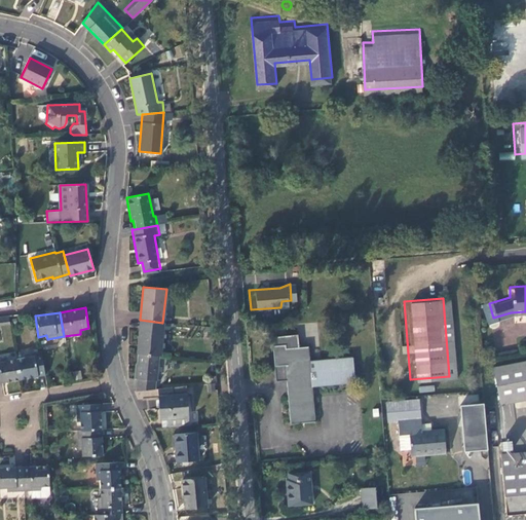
[(8,317),(0,317),(0,325),(9,325),(8,317)]
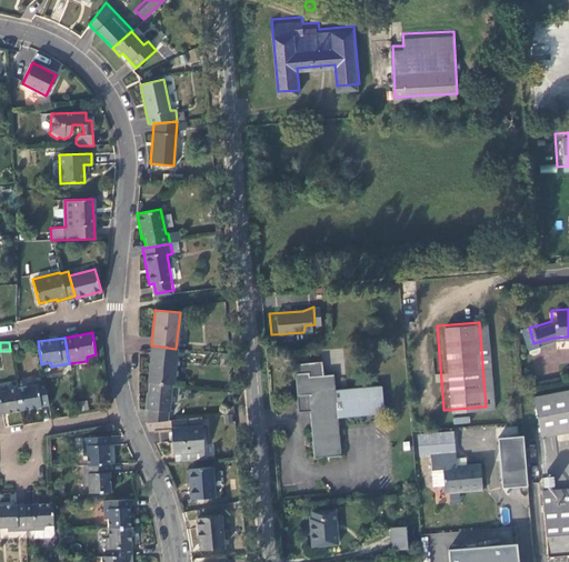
[(151,345),(147,382),(149,382),(170,384),(172,384),(176,349),(151,345)]
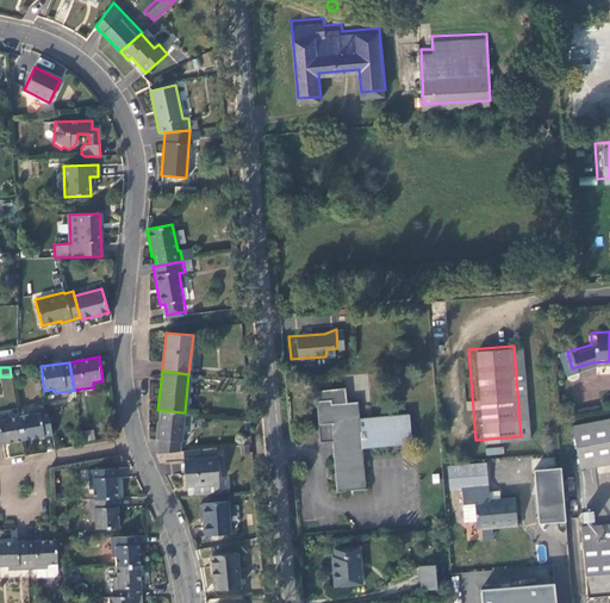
[(349,405),(336,406),(335,390),(305,392),(306,409),(307,409),(309,427),(323,426),(328,495),(358,492),(354,453),(405,448),(403,418),(350,423),(349,405)]
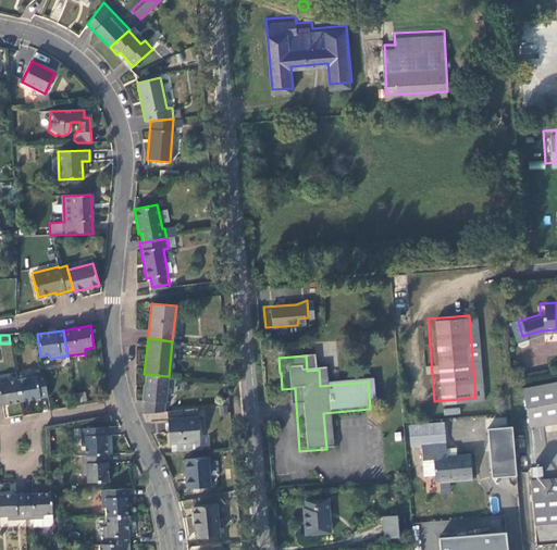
[(21,401),(47,397),(42,371),(25,374),(25,377),(16,379),(21,401)]
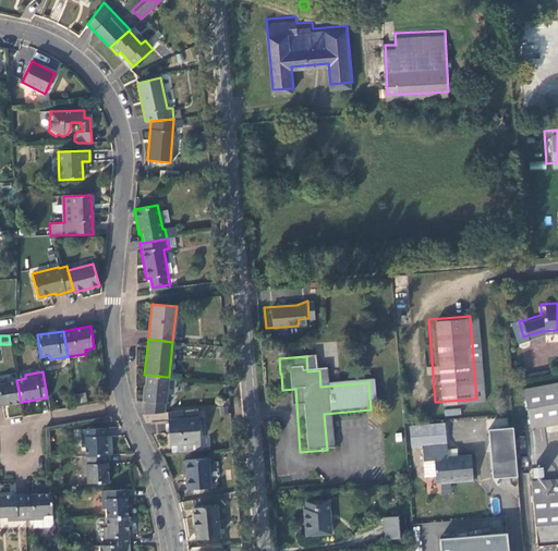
[(142,415),(164,412),(167,377),(146,375),(145,392),(143,392),(142,402),(143,402),(142,415)]
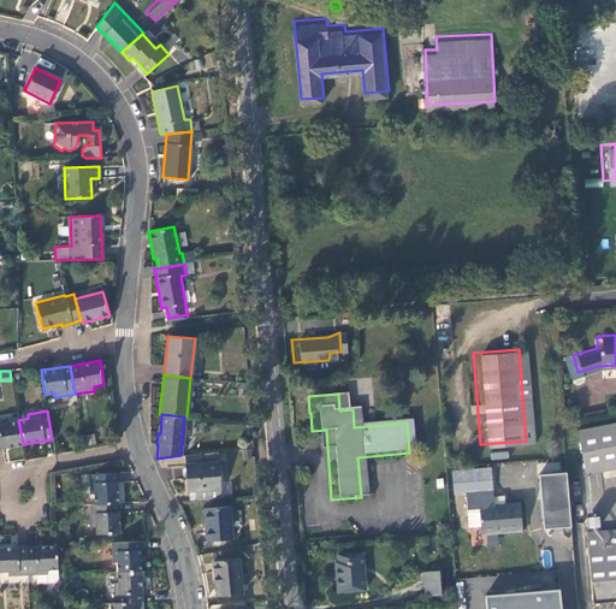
[(615,417),(570,425),(579,471),(615,463),(615,417)]
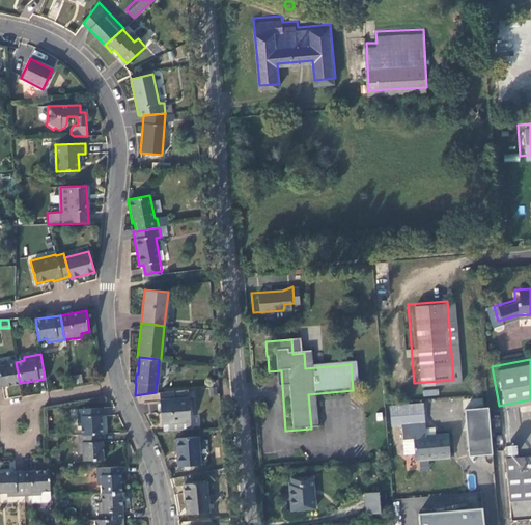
[(5,360),(0,361),(0,386),(1,387),(20,383),(16,362),(6,364),(5,360)]
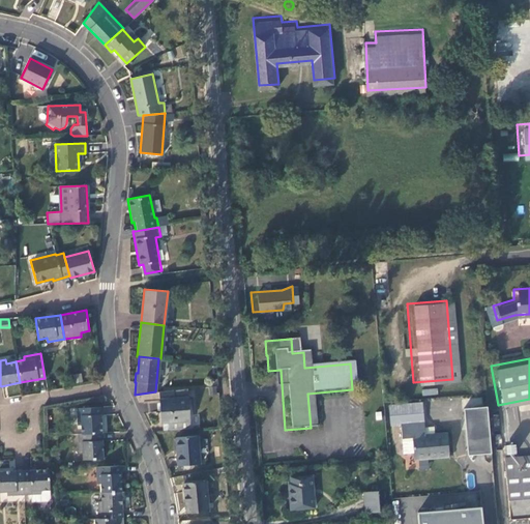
[(187,397),(158,399),(160,430),(189,428),(187,397)]
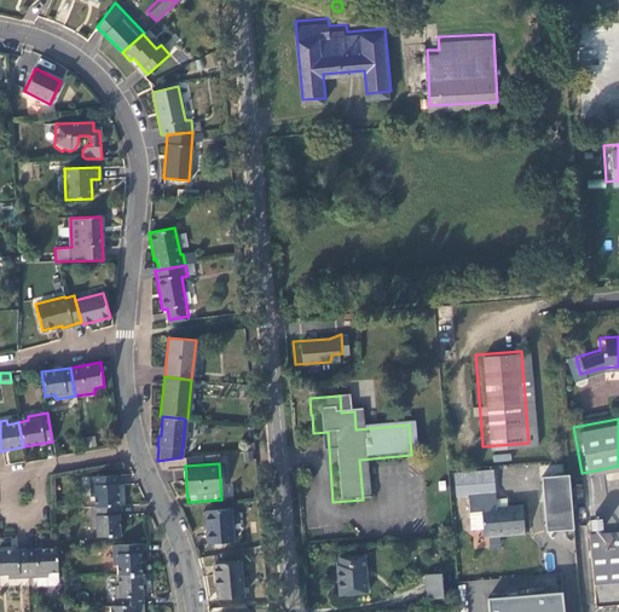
[(543,471),(548,524),(576,521),(571,468),(543,471)]
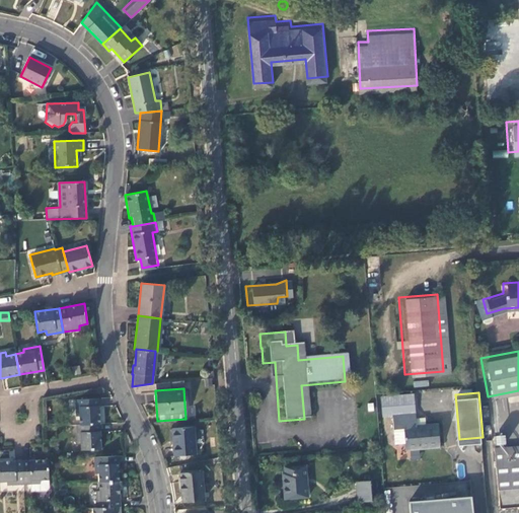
[(78,416),(78,425),(99,424),(98,398),(74,399),(75,416),(78,416)]
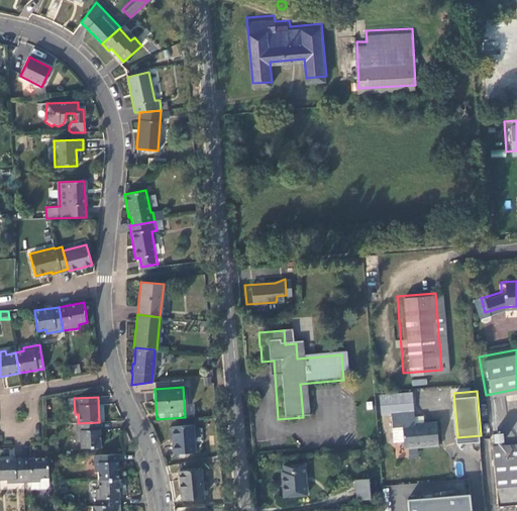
[(496,399),(496,408),(506,409),(506,399),(496,399)]
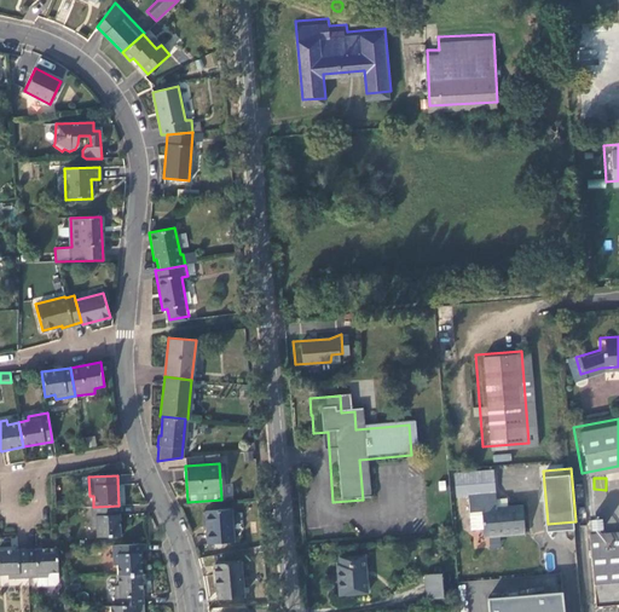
[(487,480),(461,483),(462,504),(476,503),(478,527),(518,525),(515,498),(502,498),(502,494),(489,495),(487,480)]
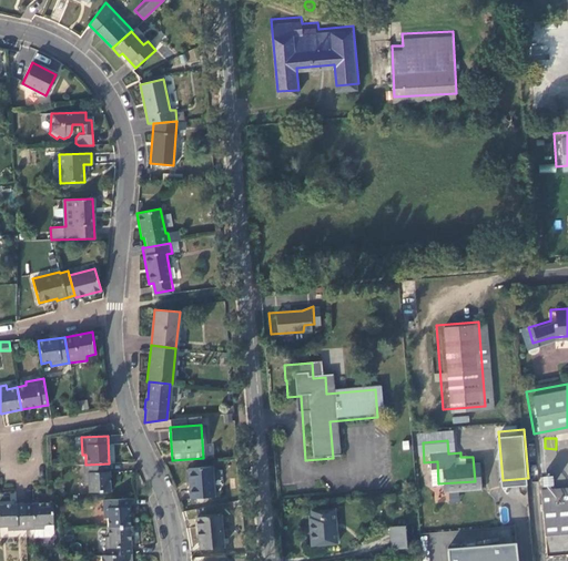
[(85,465),(82,465),(83,482),(87,482),(88,492),(110,491),(109,463),(85,465)]
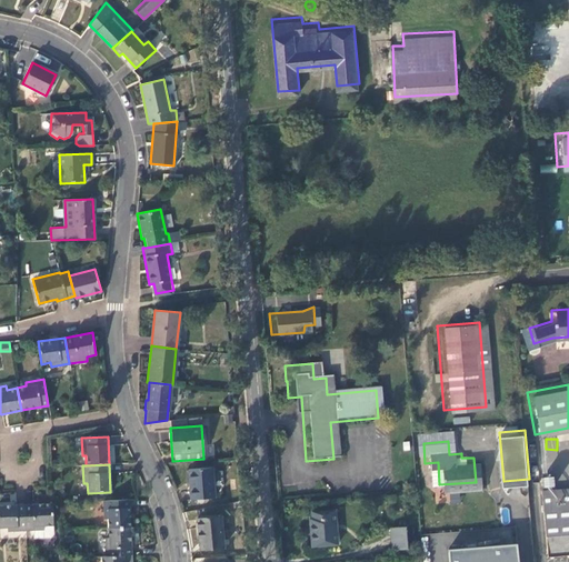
[(211,468),(188,469),(190,499),(213,498),(211,468)]
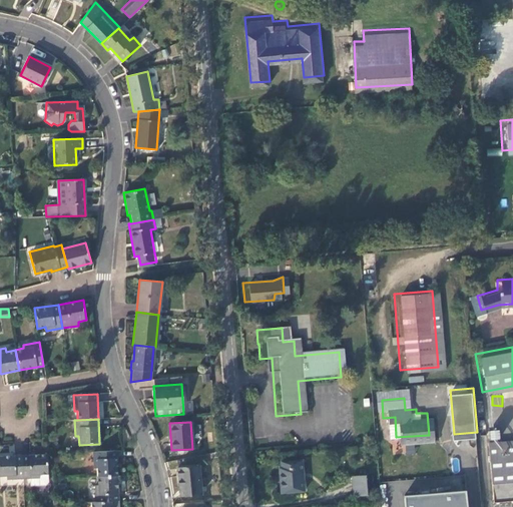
[(489,425),(490,434),(500,434),(499,424),(489,425)]
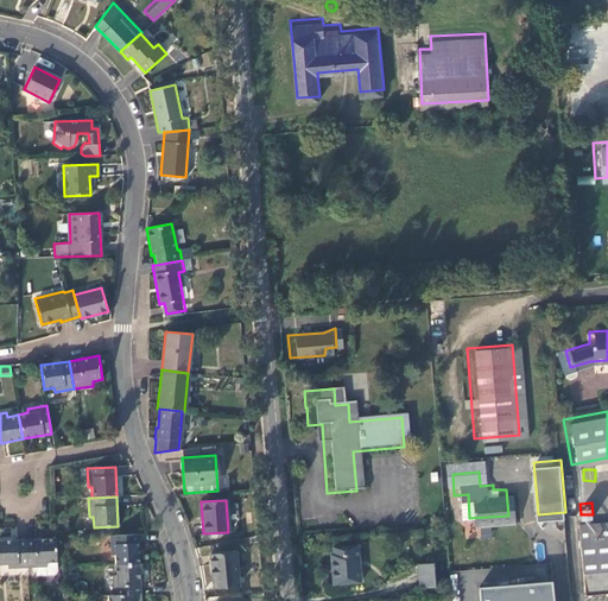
[(601,522),(571,524),(577,595),(607,593),(607,594),(607,513),(600,514),(601,522)]
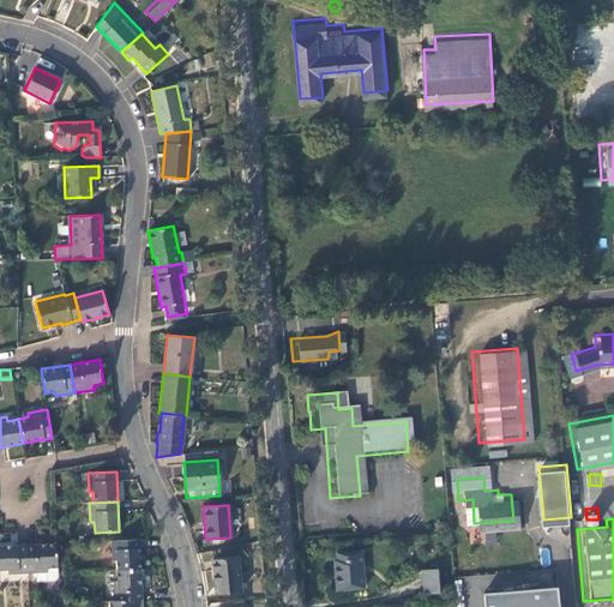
[(138,540),(110,541),(112,560),(115,560),(116,571),(139,569),(138,540)]
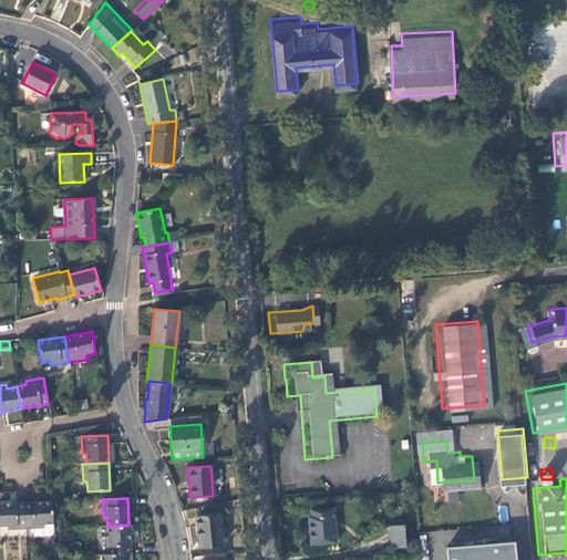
[(52,524),(51,501),(24,503),(24,529),(33,528),(33,535),(49,533),(52,531),(51,524),(52,524)]
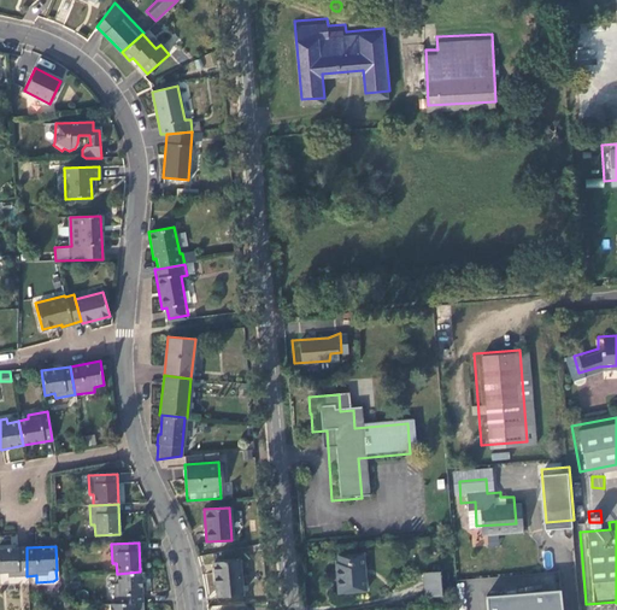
[(27,547),(0,547),(0,573),(7,573),(7,576),(27,576),(27,547)]
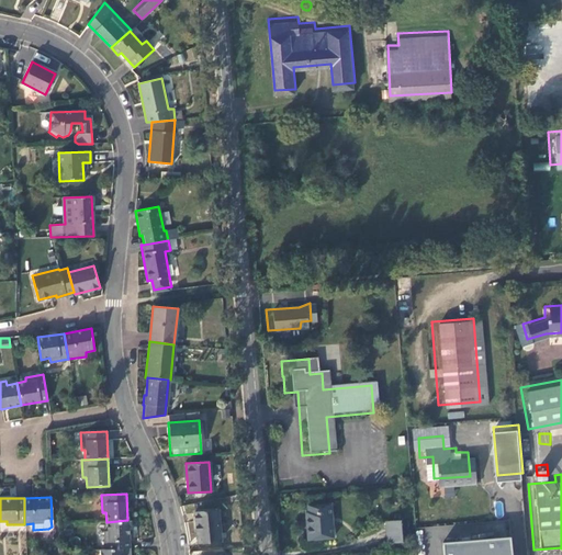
[(328,537),(325,502),(301,505),(302,511),(299,511),(301,540),(328,537)]
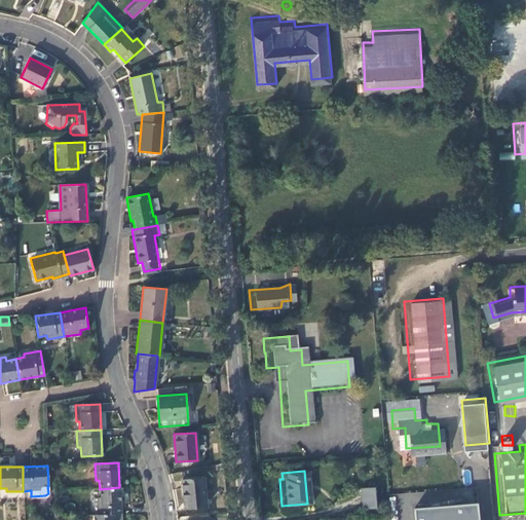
[(204,477),(182,479),(184,509),(207,508),(204,477)]
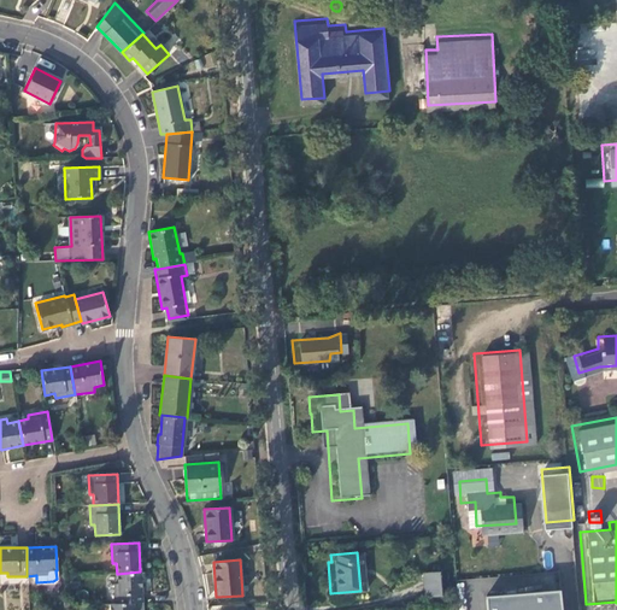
[(433,570),(416,572),(418,596),(435,593),(433,570)]
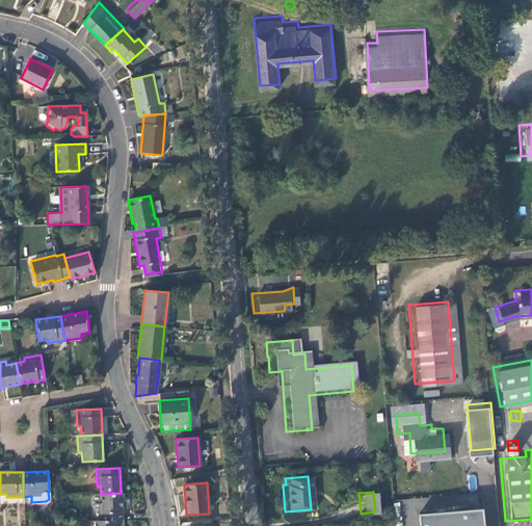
[(115,520),(123,519),(121,493),(101,495),(101,503),(98,503),(99,521),(115,520)]
